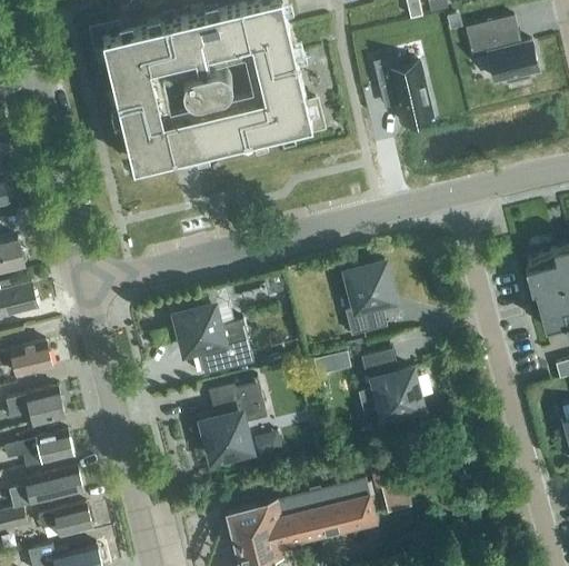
[(120,20),(89,28),(96,60),(108,57),(133,164),(179,152),(183,169),(200,166),(196,148),(290,126),(293,138),(326,130),(318,97),(307,100),(282,0),(249,0),(233,3),(232,0),(216,0),(219,8),(123,30),(120,20)]
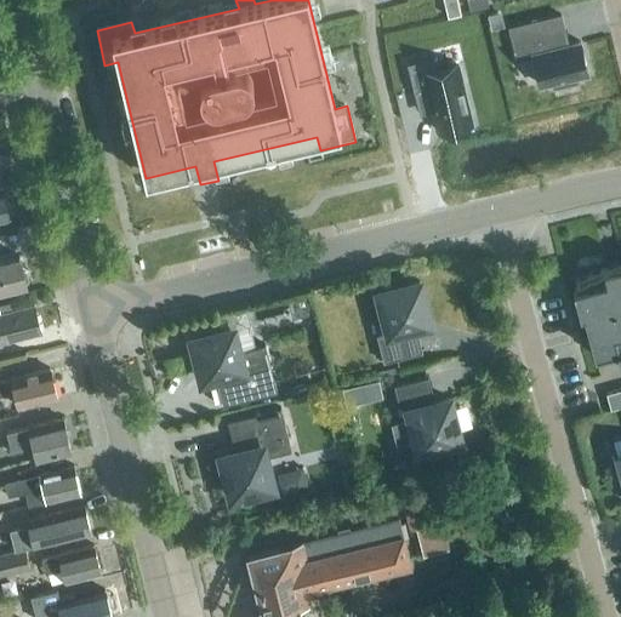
[(461,17),(456,0),(442,0),(448,21),(461,17)]
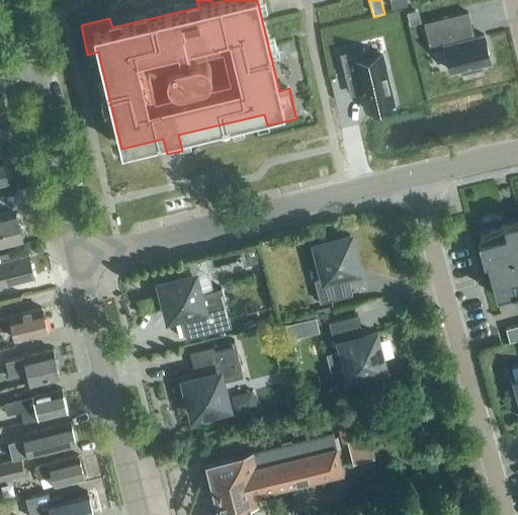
[(389,0),(392,12),(407,8),(405,0),(389,0)]
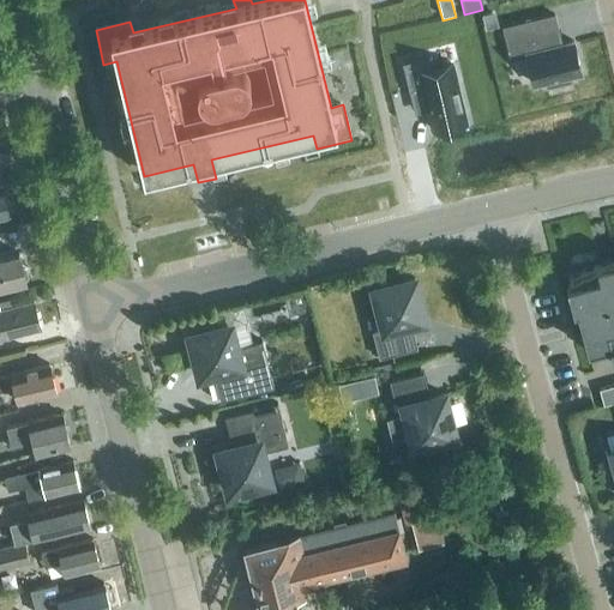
[(581,77),(573,46),(555,50),(553,41),(559,40),(554,19),(503,32),(511,62),(527,59),(534,89),(546,85),(547,89),(546,89),(546,91),(571,85),(571,83),(569,84),(567,80),(581,77)]
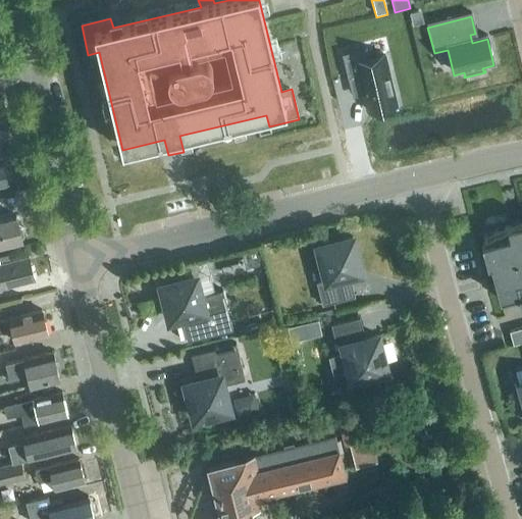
[(370,111),(399,103),(385,54),(366,60),(363,49),(341,56),(348,79),(360,75),(370,111)]
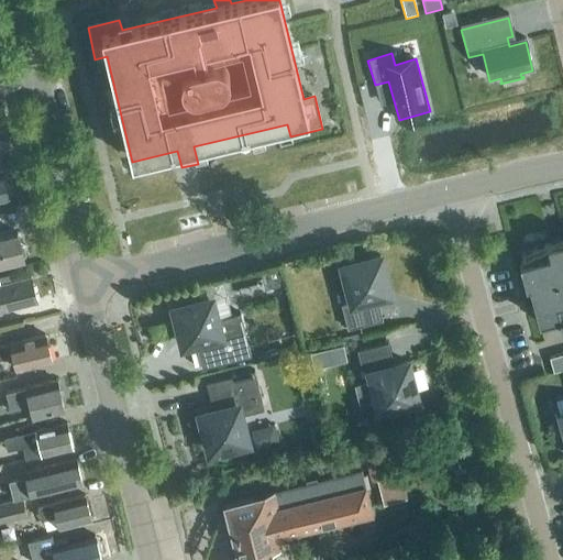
[(3,184),(1,173),(0,173),(0,201),(8,200),(7,198),(10,194),(8,186),(3,184)]
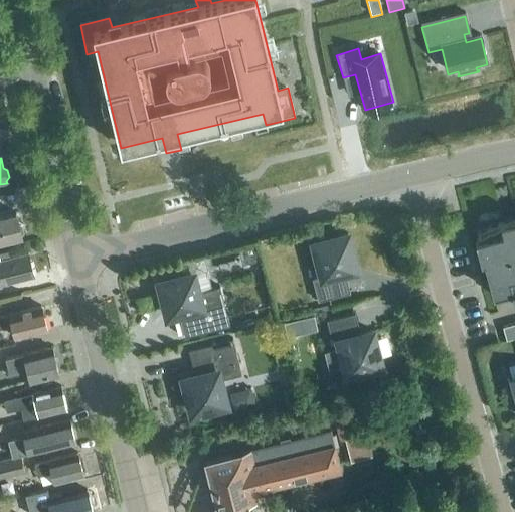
[(0,219),(0,244),(21,239),(21,238),(23,234),(22,227),(18,225),(15,215),(0,219)]
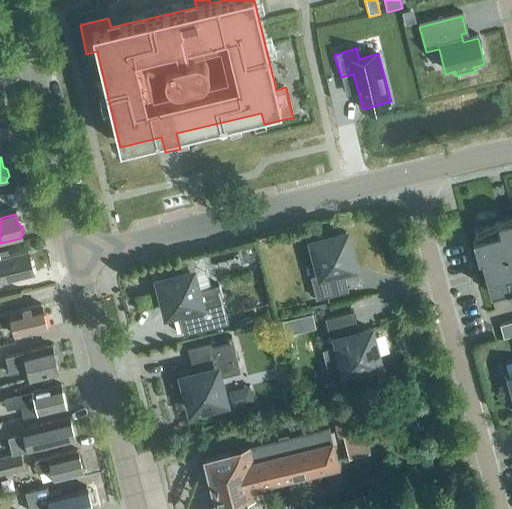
[(511,228),(502,231),(500,225),(473,236),(489,294),(507,289),(511,305),(511,228)]
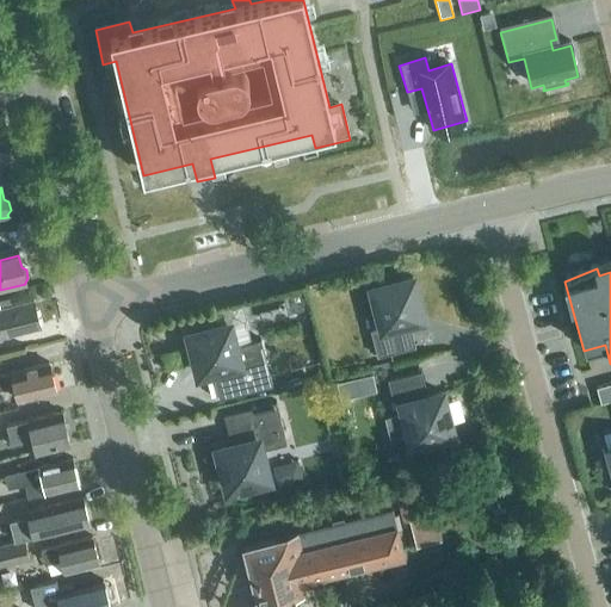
[(407,333),(406,326),(423,322),(412,280),(371,291),(378,320),(368,323),(377,360),(415,351),(411,332),(407,333)]
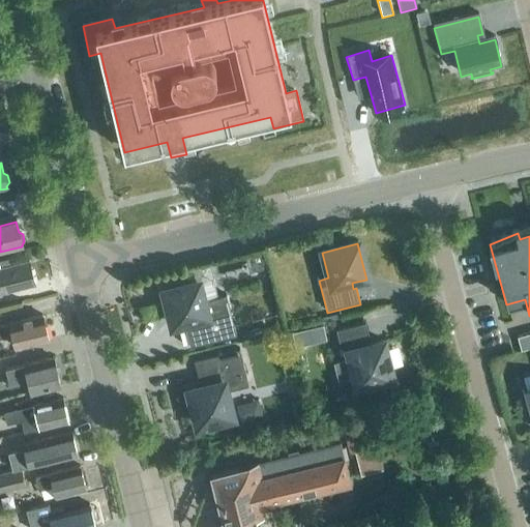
[(248,274),(266,270),(262,254),(244,258),(248,274)]
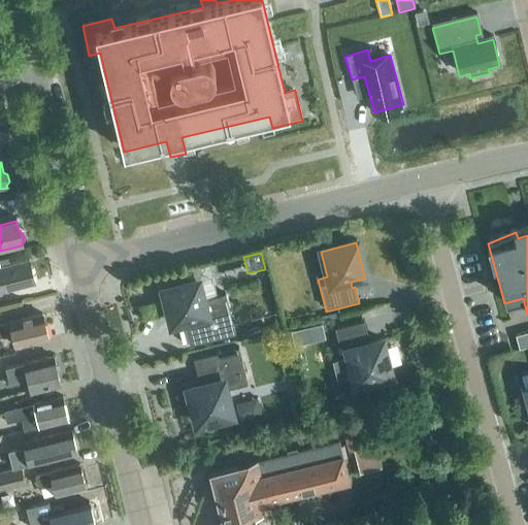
[(11,267),(9,260),(0,262),(0,293),(34,286),(29,263),(11,267)]
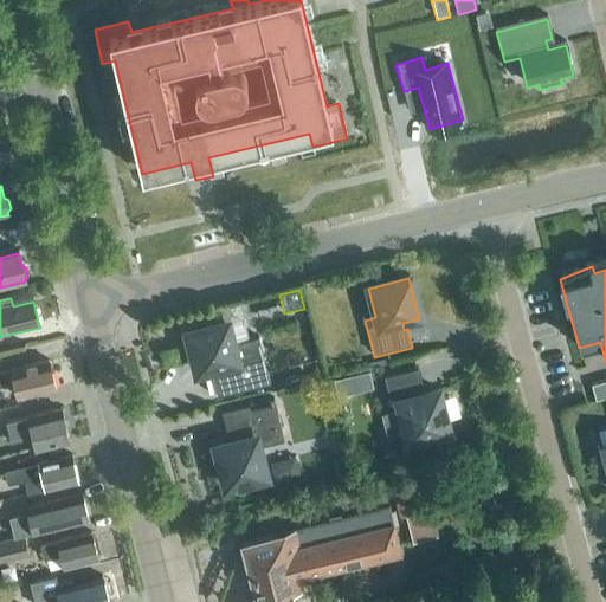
[(227,324),(186,335),(189,345),(185,347),(189,366),(194,364),(197,375),(223,369),(230,396),(270,386),(258,341),(237,345),(232,347),(227,324)]
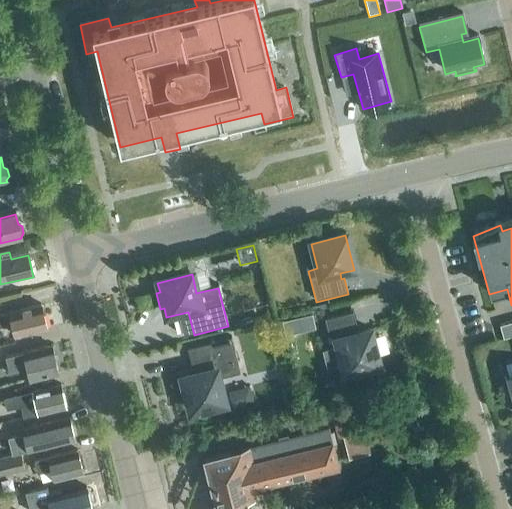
[(0,330),(12,327),(15,339),(46,331),(41,307),(0,317),(0,330)]
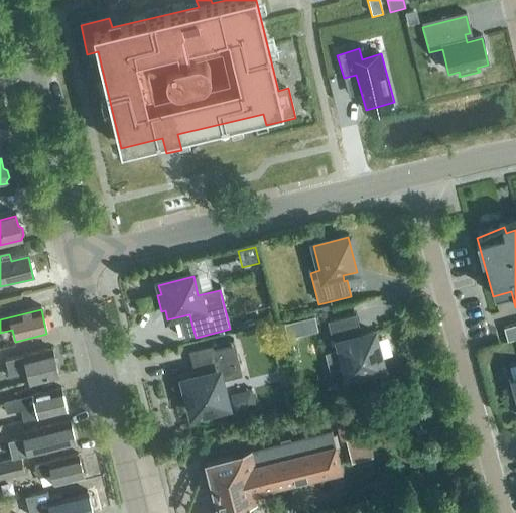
[(337,337),(342,359),(327,362),(333,390),(349,386),(347,378),(381,369),(373,335),(358,339),(357,333),(360,332),(356,316),(327,324),(331,339),(337,337)]
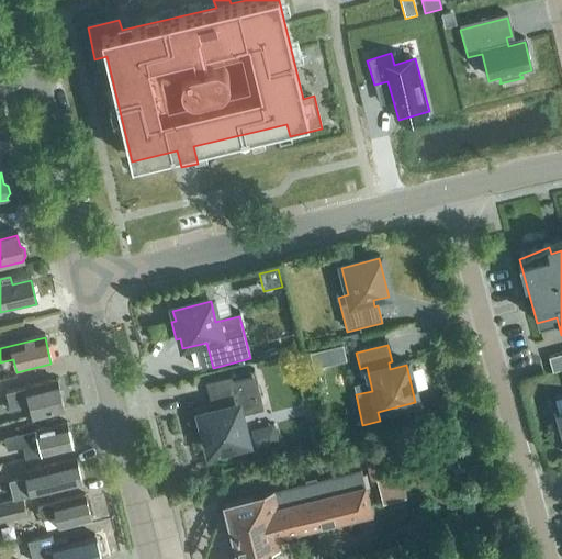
[(561,356),(549,360),(552,375),(561,371),(561,356)]
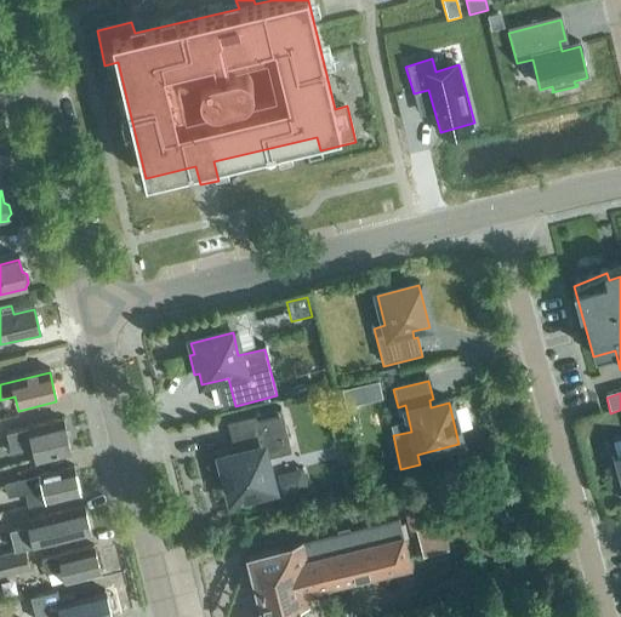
[(265,462),(271,460),(290,455),(279,412),(227,426),(232,444),(235,443),(238,456),(220,460),(223,472),(220,473),(223,491),(228,490),(231,502),(272,491),(265,462)]
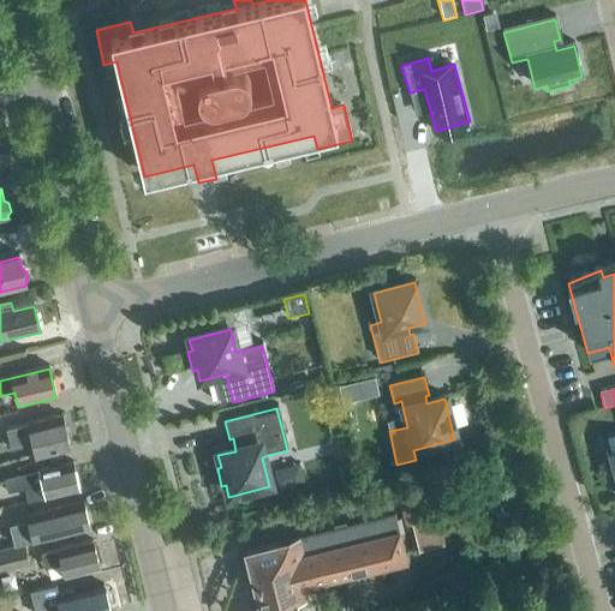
[(70,453),(61,419),(21,429),(6,433),(12,454),(33,449),(35,461),(70,453)]
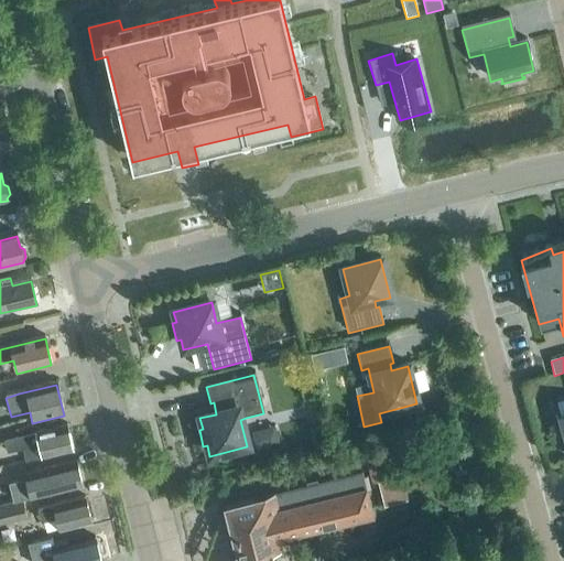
[(73,452),(66,428),(23,438),(4,443),(7,455),(22,451),(25,463),(73,452)]
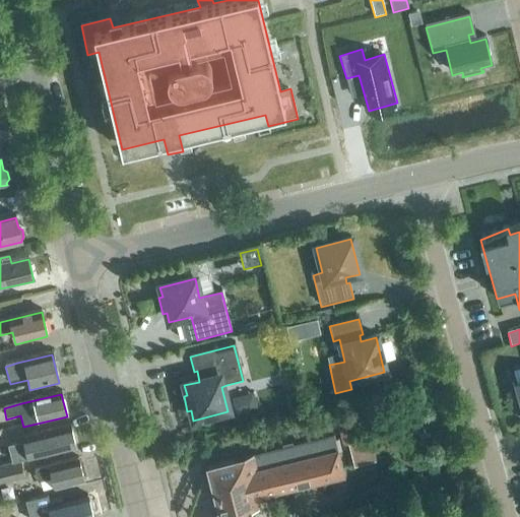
[(376,464),(367,428),(369,428),(365,410),(335,417),(342,447),(348,446),(353,469),(376,464)]
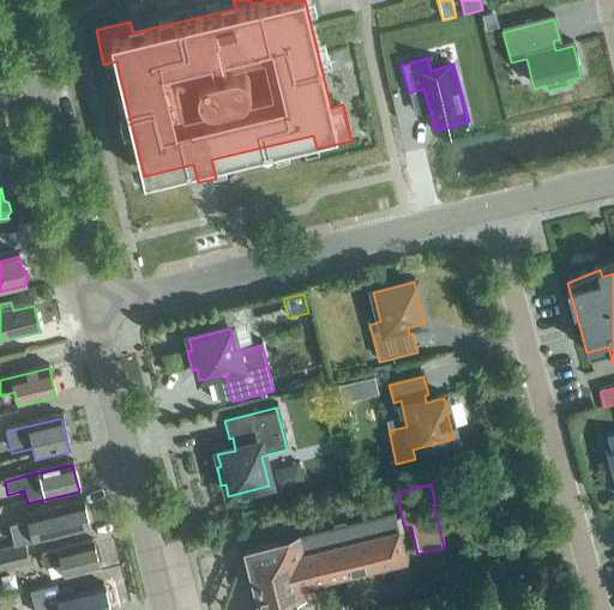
[(28,524),(10,529),(14,548),(89,530),(83,503),(26,518),(28,524)]
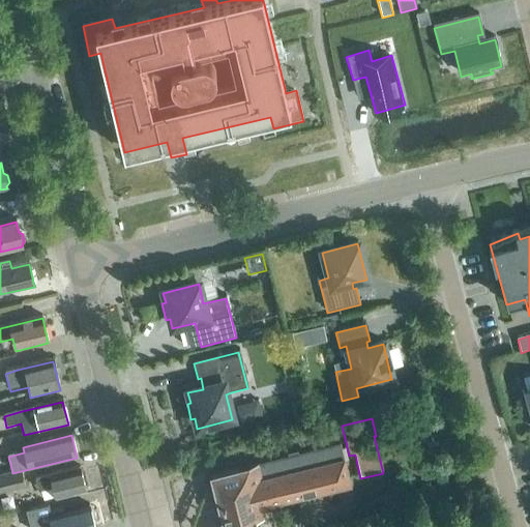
[(350,486),(341,446),(258,467),(258,466),(210,478),(222,526),(266,526),(262,507),(350,486)]
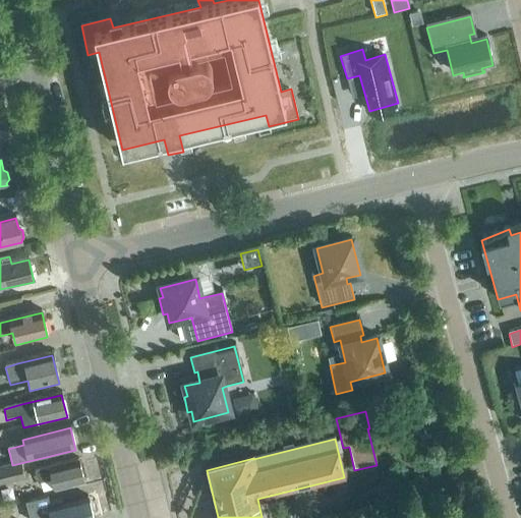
[(83,483),(78,461),(36,471),(39,482),(52,479),(55,491),(83,483)]
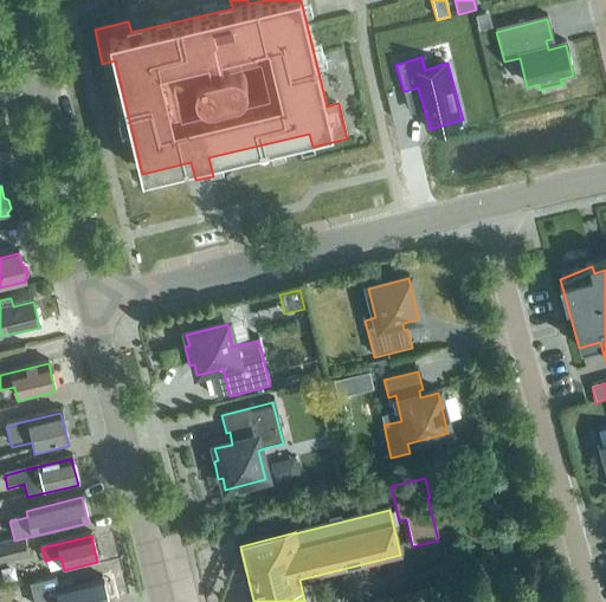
[(0,565),(30,558),(25,539),(0,544),(0,565)]
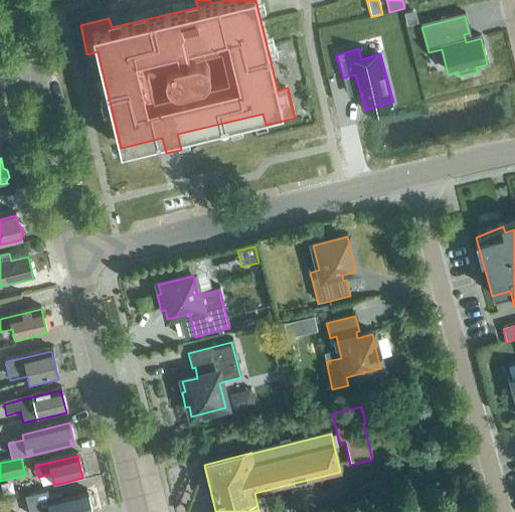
[(47,500),(46,493),(25,499),(27,511),(91,511),(87,493),(60,500),(60,497),(47,500)]
